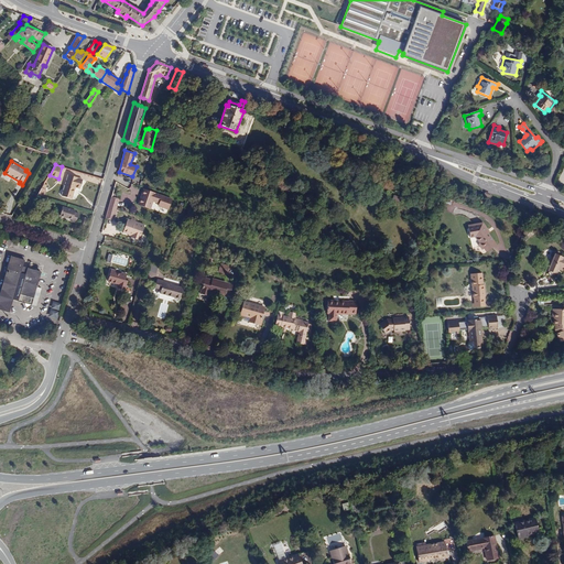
[(79,188),(83,180),(78,179),(78,177),(68,175),(63,192),(73,195),(75,187),(79,188)]
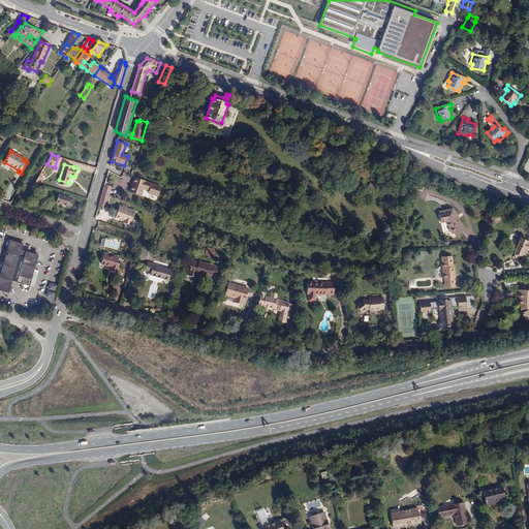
[(161,186),(134,178),(129,192),(142,196),(143,191),(144,189),(149,191),(148,193),(148,194),(158,197),(161,186)]
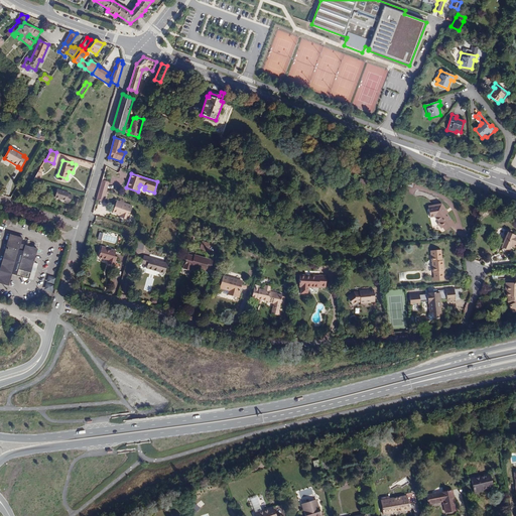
[(107,190),(109,182),(105,181),(102,180),(100,188),(107,190)]
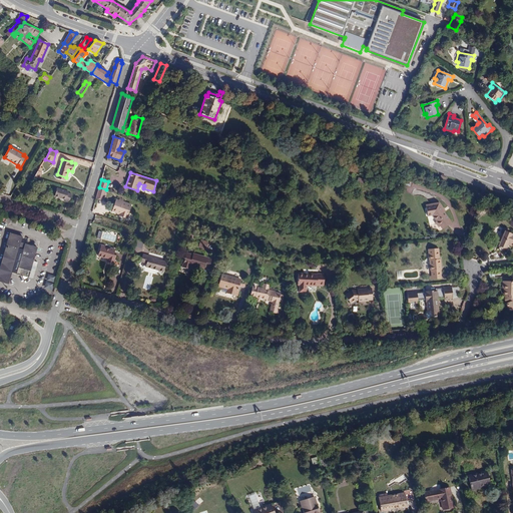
[(102,200),(106,189),(99,187),(96,198),(102,200)]
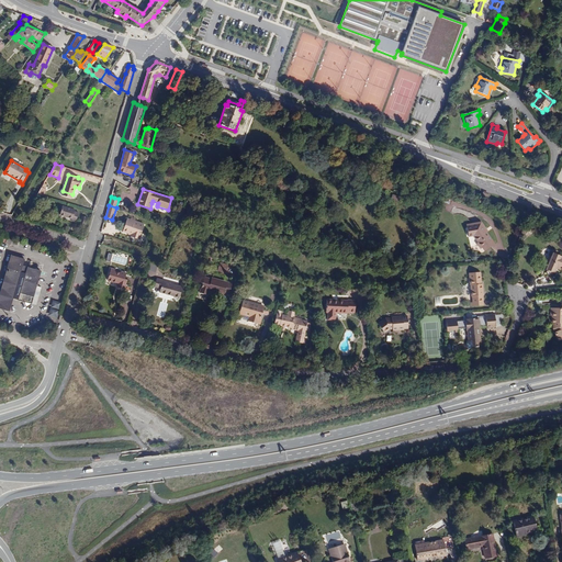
[(76,223),(78,213),(75,212),(75,211),(63,206),(59,215),(71,218),(71,221),(76,223)]
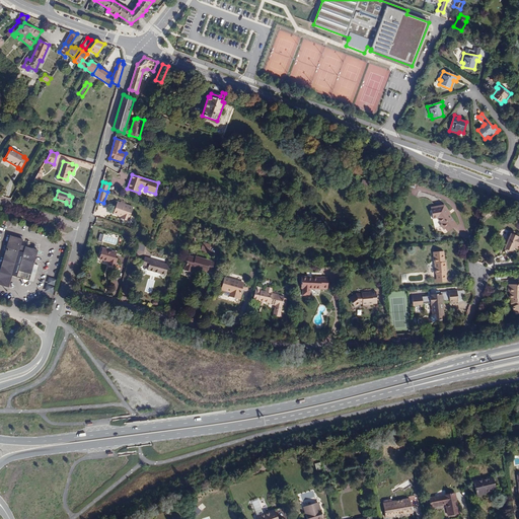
[(128,221),(133,208),(118,203),(114,214),(121,216),(120,219),(128,221)]
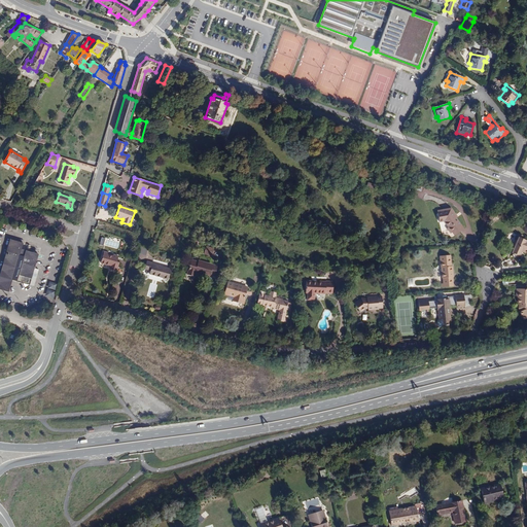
[(455,218),(455,217),(456,216),(451,209),(442,210),(443,212),(437,213),(440,222),(444,221),(448,227),(447,229),(451,234),(452,233),(460,226),(455,218)]
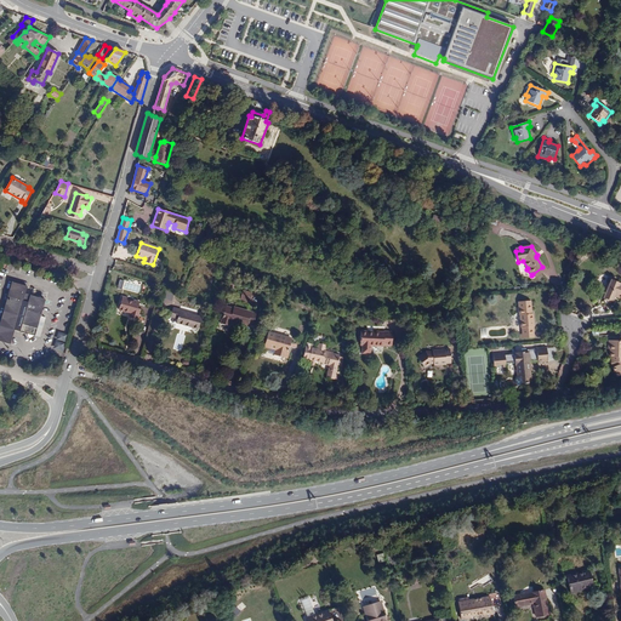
[(535,278),(546,271),(542,267),(533,274),(535,278)]
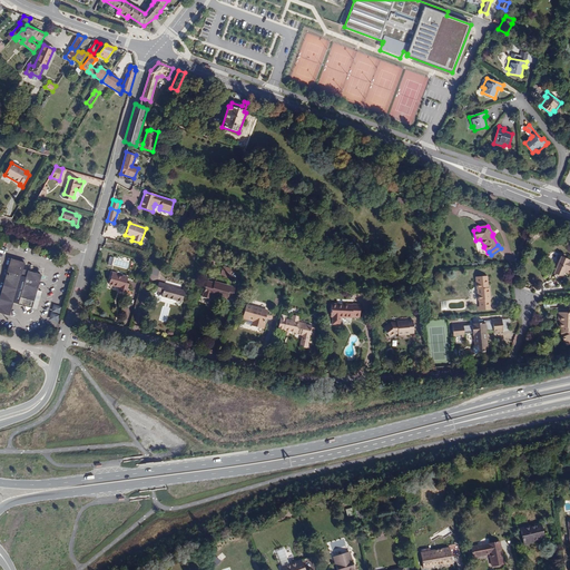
[(569,261),(567,259),(561,257),(554,273),(554,274),(553,276),(554,278),(557,278),(557,279),(560,278),(561,276),(562,277),(564,271),(569,273),(569,261)]
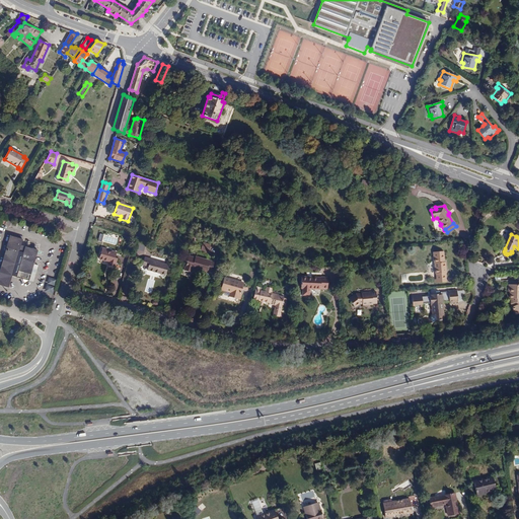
[(32,268),(33,263),(35,263),(39,250),(21,245),(23,239),(10,236),(0,271),(0,285),(9,288),(13,275),(17,276),(23,278),(23,280),(25,283),(33,279),(31,276),(33,268),(32,268)]
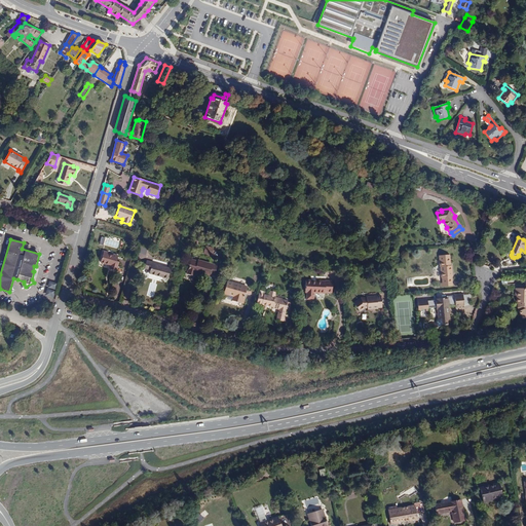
[(139,253),(146,256),(149,248),(142,245),(139,253)]
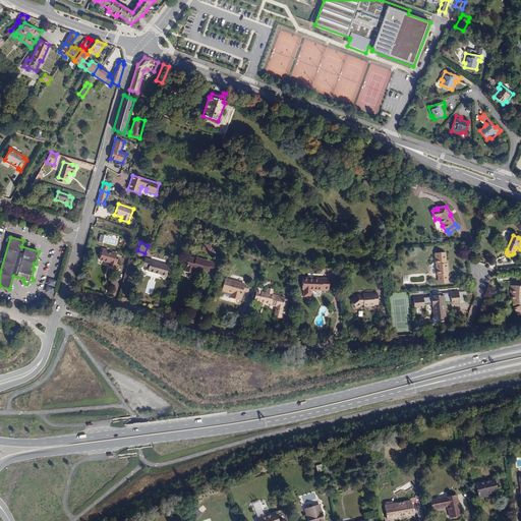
[(209,256),(211,246),(204,244),(201,249),(207,250),(206,255),(209,256)]
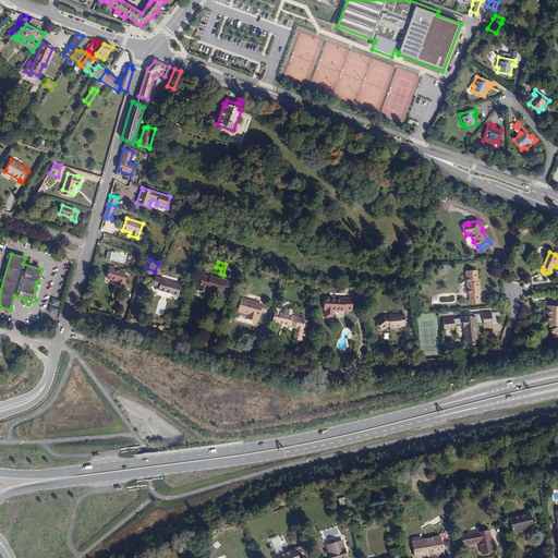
[(123,278),(125,271),(120,269),(119,273),(113,271),(109,269),(107,278),(117,281),(116,284),(123,287),(125,279),(123,278)]
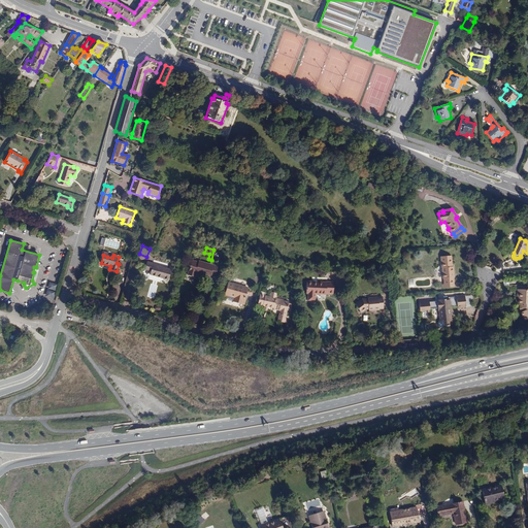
[(454,277),(453,267),(452,256),(440,257),(442,278),(443,278),(444,285),(442,285),(442,289),(454,288),(453,277),(454,277)]
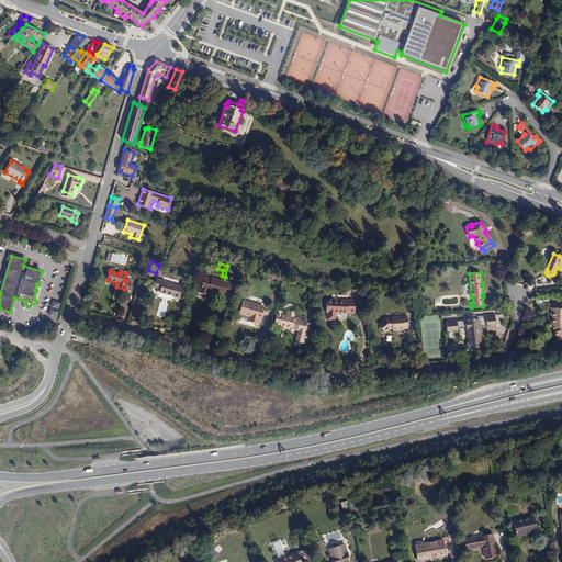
[(228,295),(232,284),(227,282),(226,284),(223,283),(224,281),(212,278),(211,279),(204,277),(200,292),(208,294),(209,291),(223,295),(224,293),(228,295)]
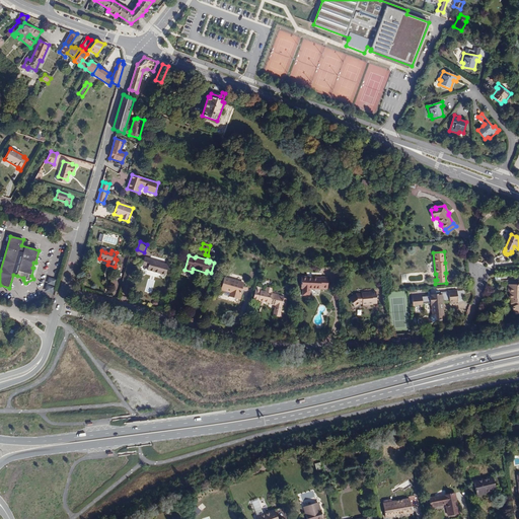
[(165,276),(168,265),(151,261),(152,258),(145,256),(143,265),(148,267),(147,270),(160,274),(160,275),(165,276)]
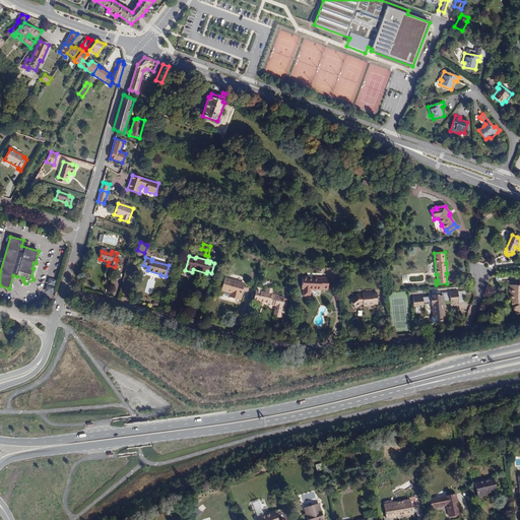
[(49,277),(46,291),(54,294),(57,279),(49,277)]
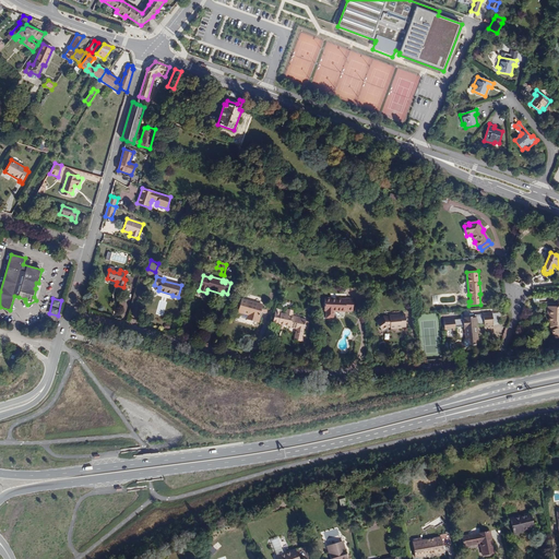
[(353,311),(354,299),(345,298),(345,299),(324,298),(324,311),(326,311),(325,318),(334,319),(334,311),(345,312),(345,311),(353,311)]
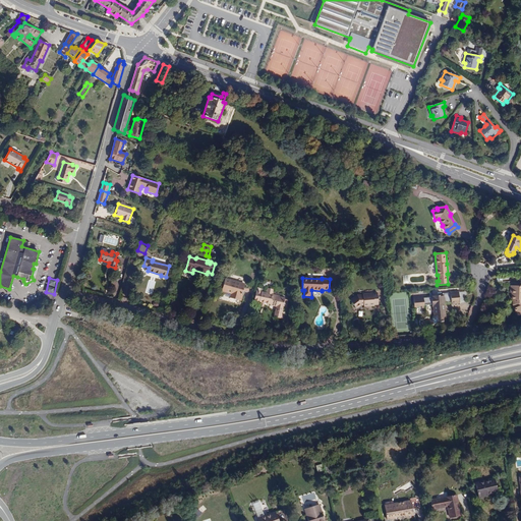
[(242,290),(243,284),(225,279),(222,291),(231,293),(230,298),(241,301),(243,295),(242,295),(243,290),(242,290)]
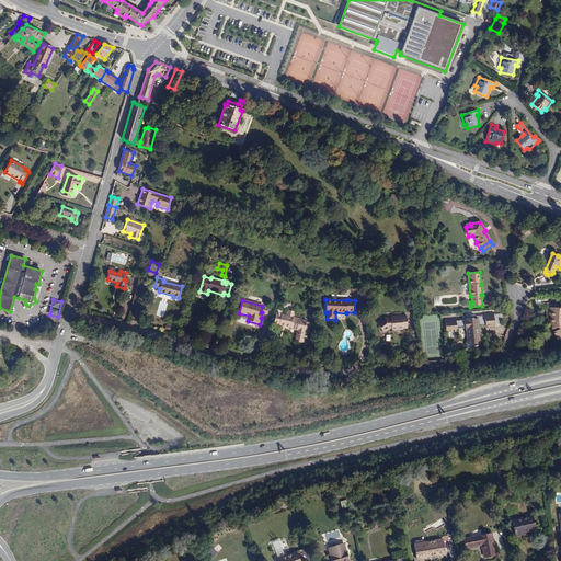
[(304,335),(307,320),(301,319),(301,317),(294,315),(295,310),(287,309),(286,315),(282,313),(283,309),(277,308),(274,324),(290,328),(290,329),(297,330),(295,342),(306,343),(307,336),(304,335)]
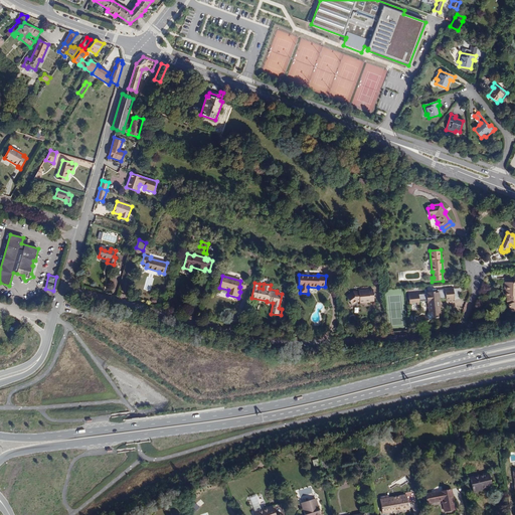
[(514,283),(510,283),(504,283),(504,290),(506,290),(506,293),(508,293),(508,297),(508,300),(510,304),(508,305),(512,313),(514,311),(514,283)]
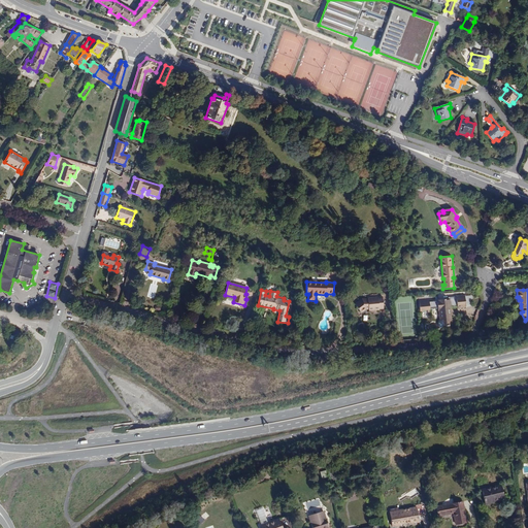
[(466,308),(465,295),(457,296),(457,297),(449,297),(449,299),(438,300),(438,302),(437,302),(438,310),(438,311),(439,310),(440,321),(438,321),(436,324),(440,328),(442,326),(446,326),(446,327),(449,327),(449,325),(455,325),(454,320),(451,320),(450,311),(458,310),(458,312),(461,312),(461,311),(461,309),(466,308)]
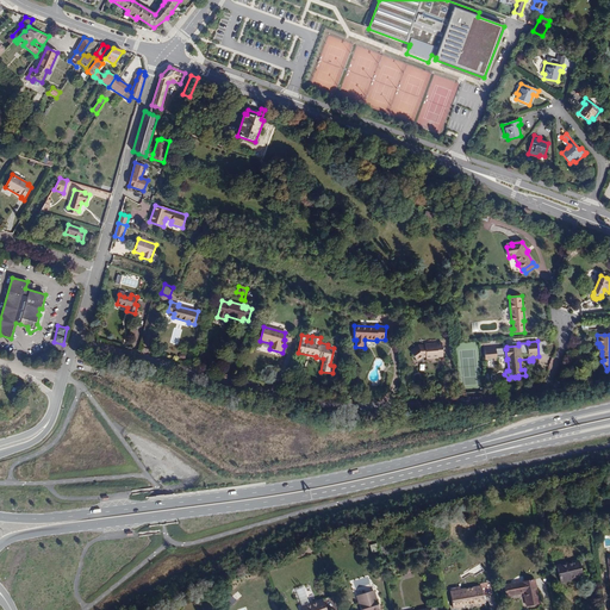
[(442,355),(441,344),(436,344),(436,342),(424,343),(424,346),(418,346),(411,352),(417,360),(421,358),(425,356),(425,359),(437,359),(437,358),(437,355),(442,355)]
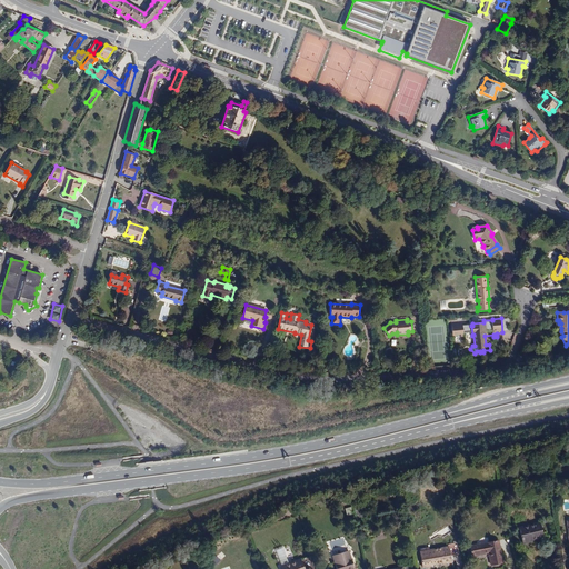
[(463,336),(462,327),(466,327),(465,321),(451,322),(452,340),(463,339),(463,336)]
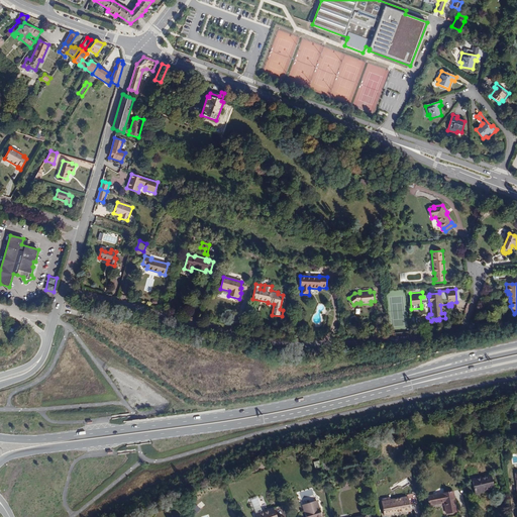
[(429,304),(428,296),(423,297),(420,297),(421,305),(429,304)]
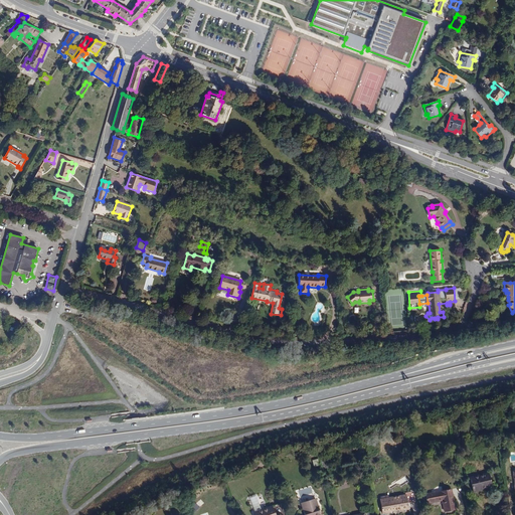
[(493,326),(491,318),(487,319),(483,320),(478,322),(480,329),(493,326)]
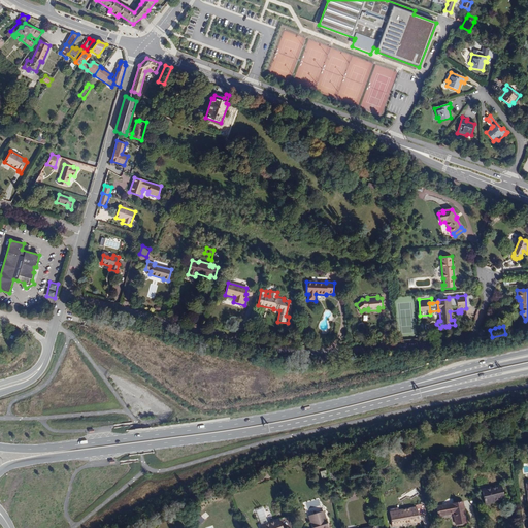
[(503,497),(500,485),(482,490),(486,504),(493,502),(493,500),(503,497)]
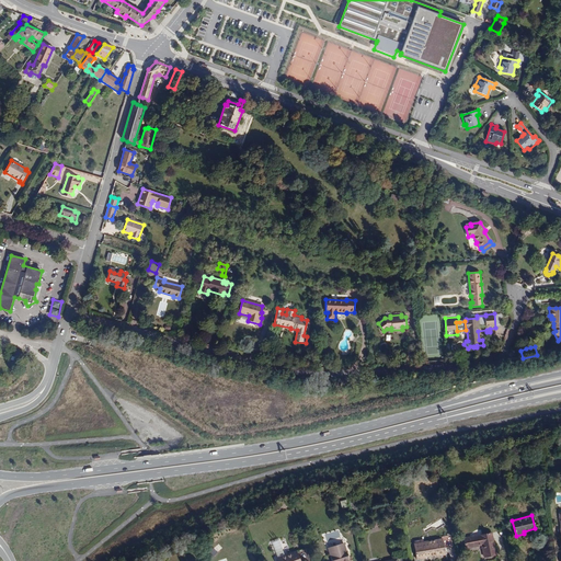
[(495,554),(491,534),(464,539),(466,548),(482,545),(484,557),(495,554)]
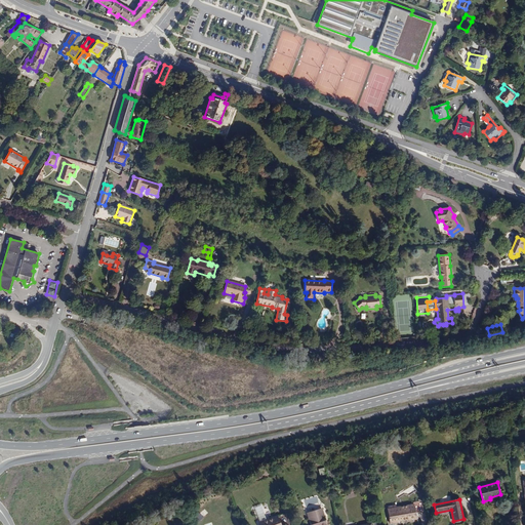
[(415,514),(422,513),(420,501),(413,503),(414,505),(396,508),(389,509),(388,509),(390,524),(397,523),(397,521),(409,519),(409,521),(416,520),(415,514)]
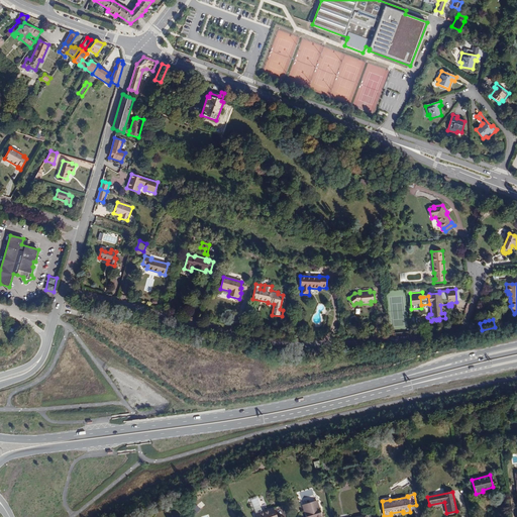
[(321,516),(319,508),(305,512),(306,516),(321,516)]
